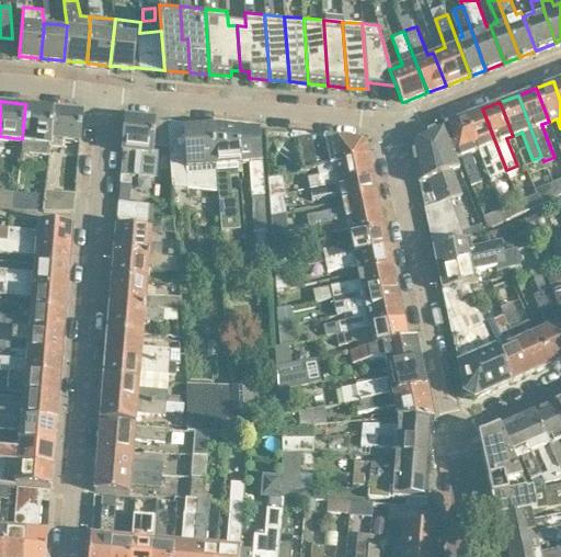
[(22,139),(21,150),(49,154),(50,145),(54,108),(25,104),(22,139)]
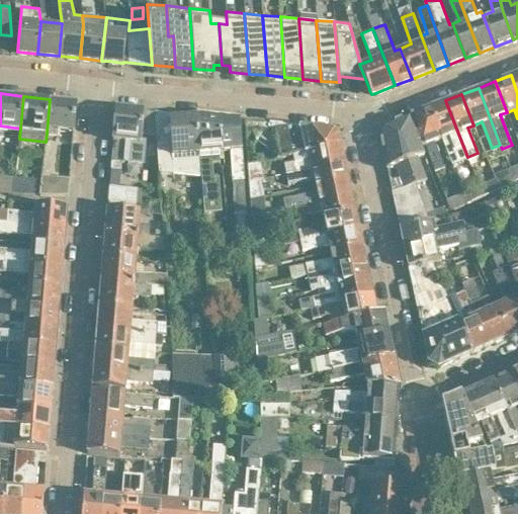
[(50,99),(47,134),(58,135),(59,129),(73,130),(76,101),(50,99)]
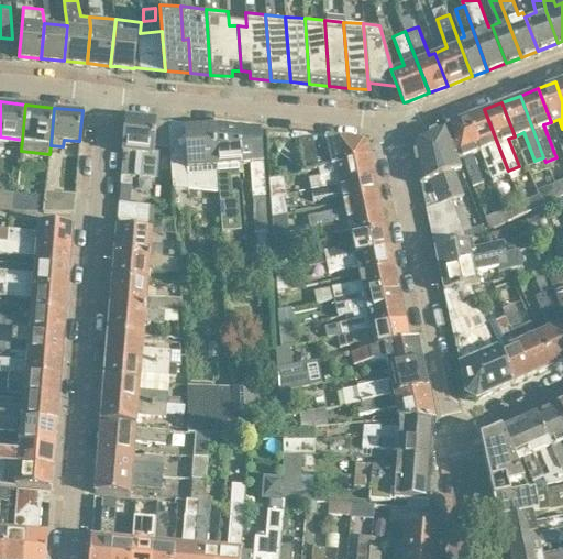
[(484,109),(467,116),(481,149),(492,177),(508,171),(484,109)]
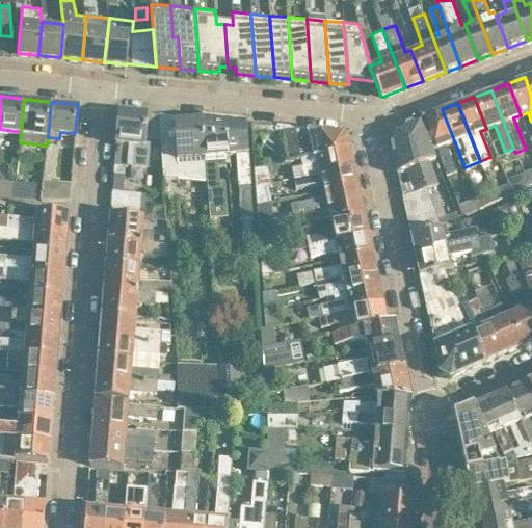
[(145,163),(147,163),(148,158),(149,143),(145,143),(148,111),(118,108),(113,172),(124,173),(125,164),(127,164),(128,156),(132,157),(132,161),(145,162),(145,163)]
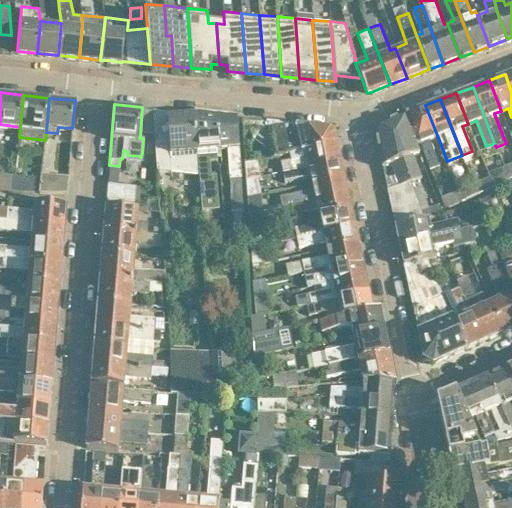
[(430,138),(437,135),(425,105),(405,113),(416,144),(421,142),(431,167),(440,164),(430,138)]
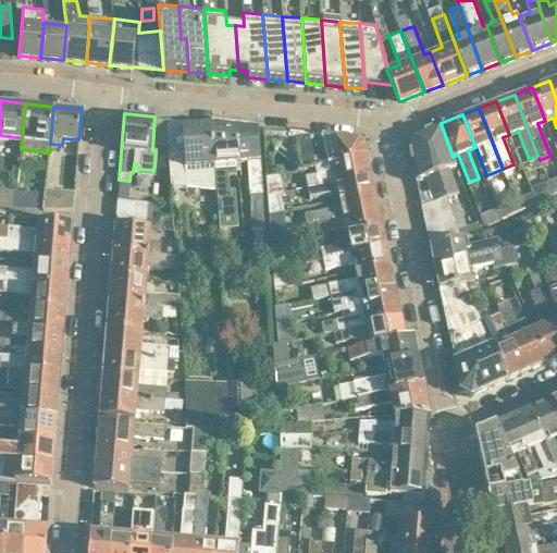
[(207,123),(182,125),(183,143),(168,144),(171,183),(217,188),(211,123),(207,123)]
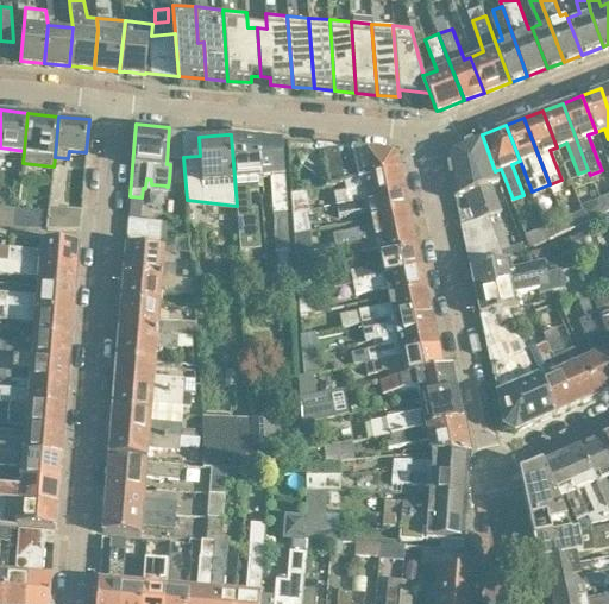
[(258,176),(255,136),(231,134),(237,206),(237,213),(239,243),(255,241),(252,212),(251,194),(259,188),(258,176)]
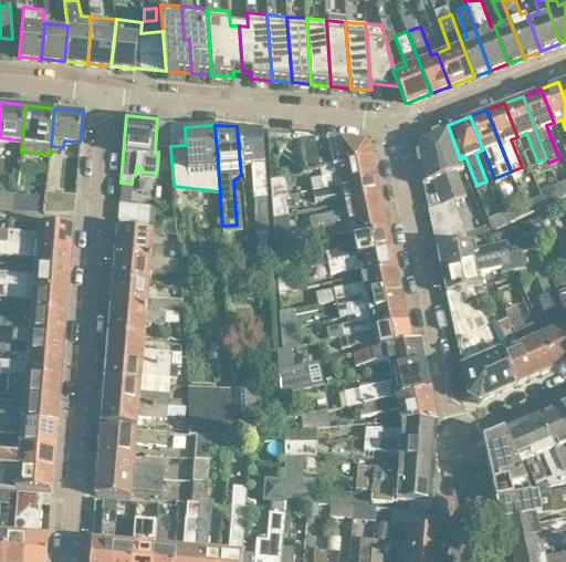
[(460,159),(448,125),(430,132),(453,198),(467,194),(457,169),(463,167),(460,159)]
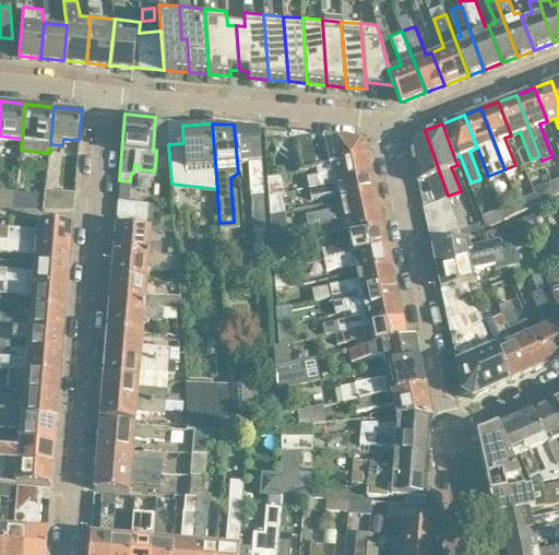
[(259,128),(234,125),(237,162),(240,162),(248,161),(251,193),(253,234),(266,233),(264,192),(259,128)]
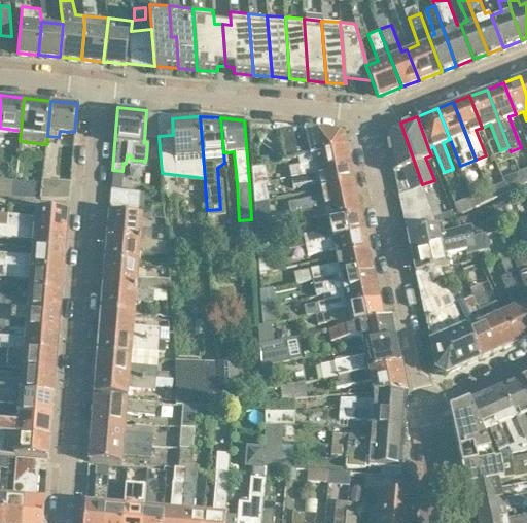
[(297,155),(347,145),(344,135),(340,131),(249,120),(250,137),(276,134),(281,160),(297,155)]
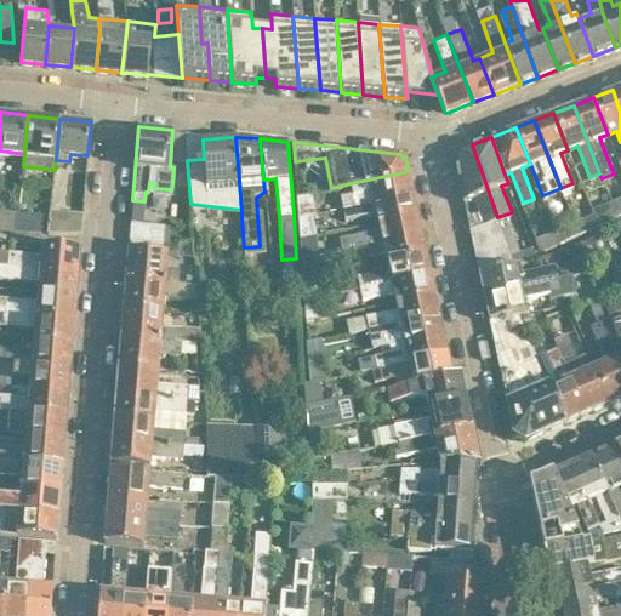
[(497,217),(472,144),(459,149),(455,158),(463,200),(476,195),(485,222),(497,217)]
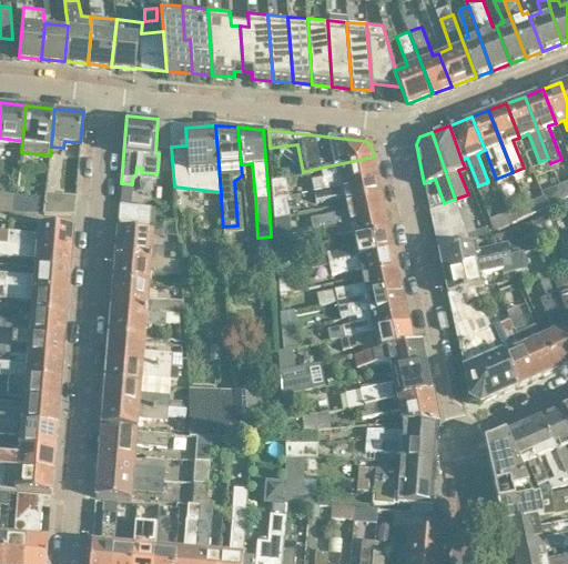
[(312,178),(314,189),(377,175),(374,157),(321,168),(323,175),(312,178)]
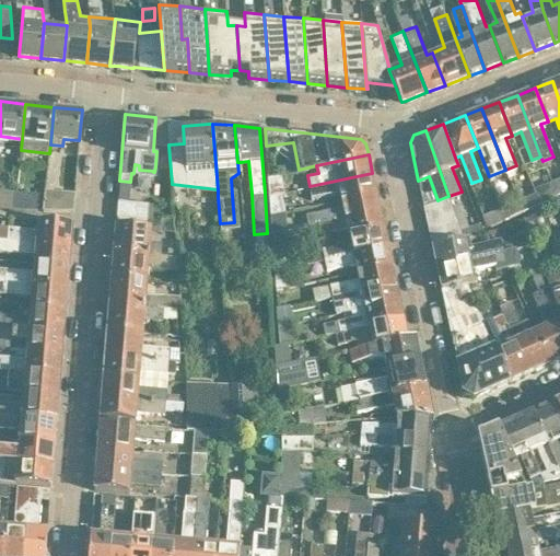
[(268,176),(270,194),(282,192),(286,192),(281,173),(268,176)]
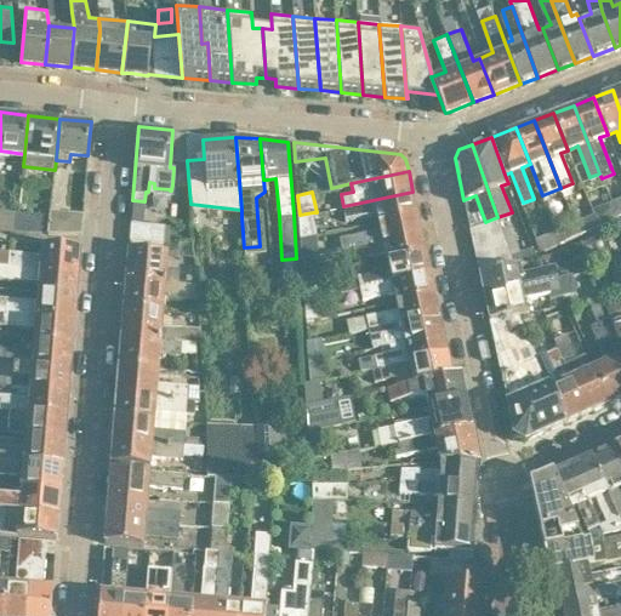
[(417,211),(412,192),(343,206),(346,217),(376,211),(379,220),(417,211)]
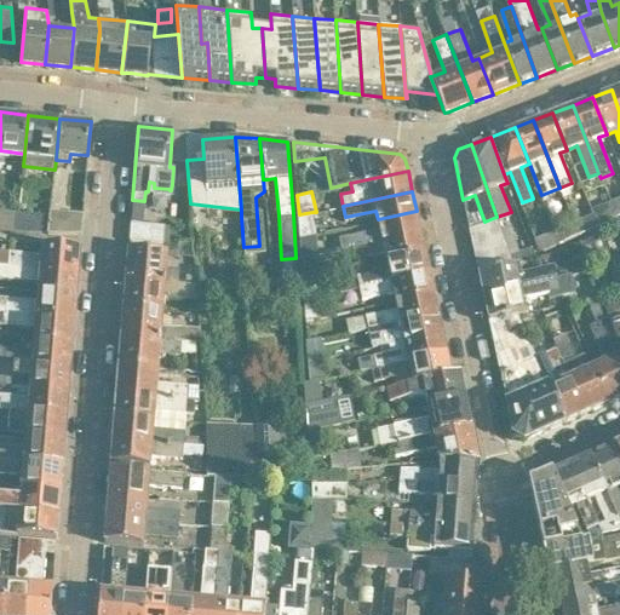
[(590,207),(592,212),(596,224),(616,214),(610,199),(590,207)]
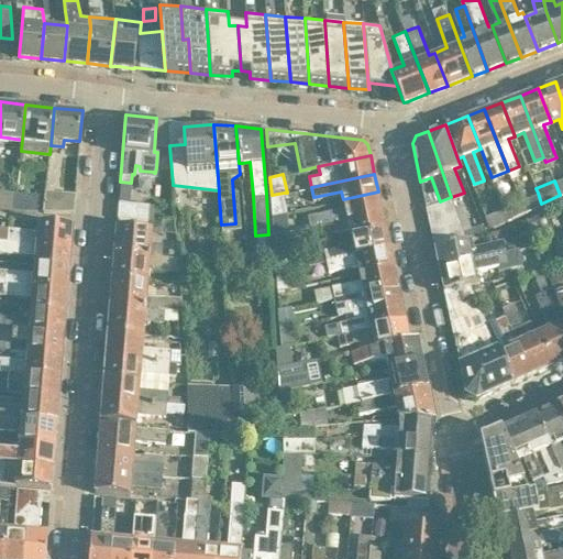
[(17,192),(17,190),(0,188),(0,206),(14,208),(17,192)]
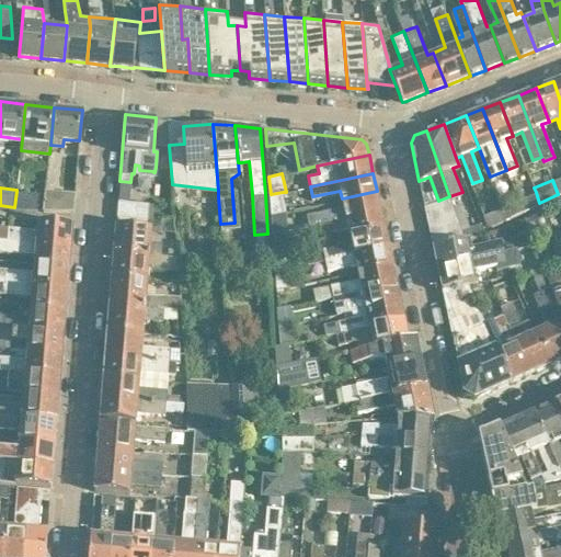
[(43,208),(73,209),(75,191),(45,189),(43,208)]
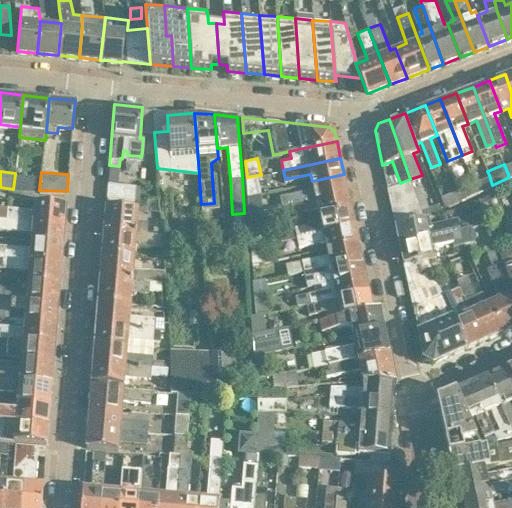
[(15,173),(13,189),(22,190),(33,190),(33,189),(35,175),(15,173)]
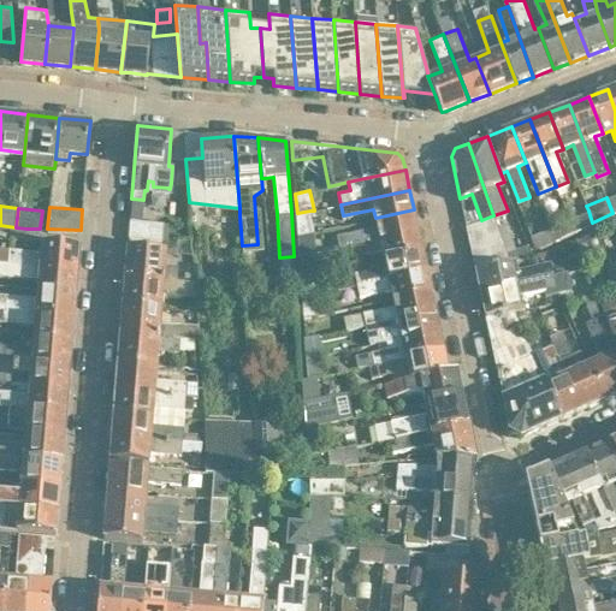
[(339,247),(350,244),(418,230),(414,209),(375,218),(377,226),(337,235),(339,247)]
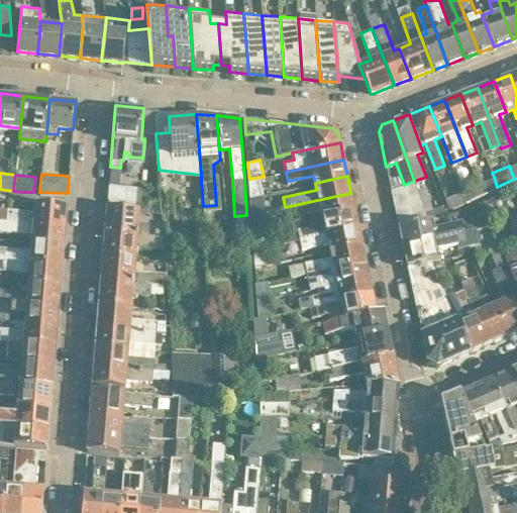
[(249,179),(250,197),(265,194),(261,177),(249,179)]
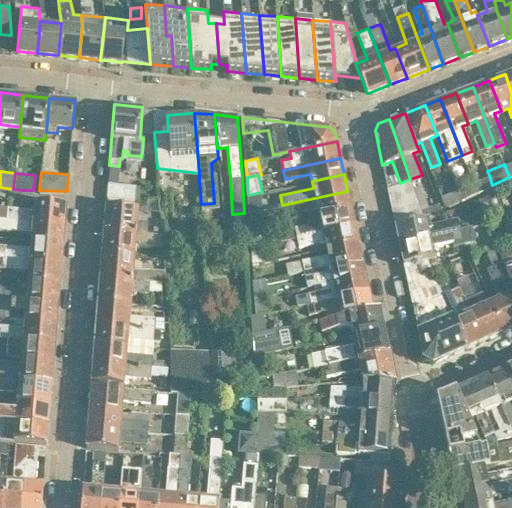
[(478,192),(492,185),(489,175),(474,182),(478,192)]
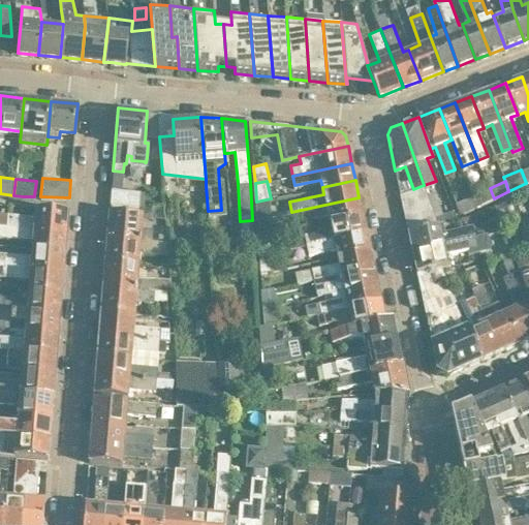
[(400,193),(402,203),(428,195),(424,185),(413,189),(400,193)]
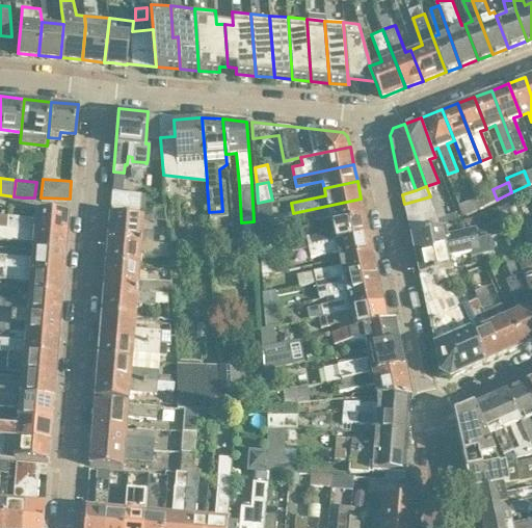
[(141,191),(112,189),(111,204),(140,206),(141,191)]
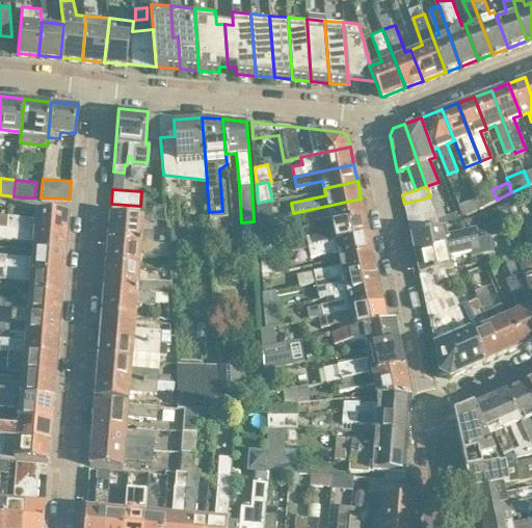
[(493,189),(476,198),(480,207),(497,200),(493,189)]
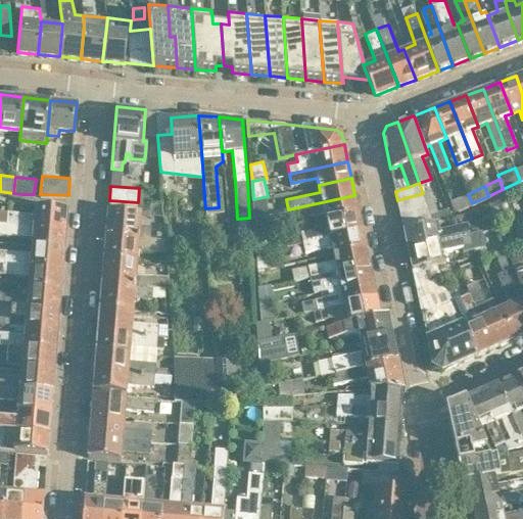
[(431,191),(423,193),(426,204),(434,201),(431,191)]
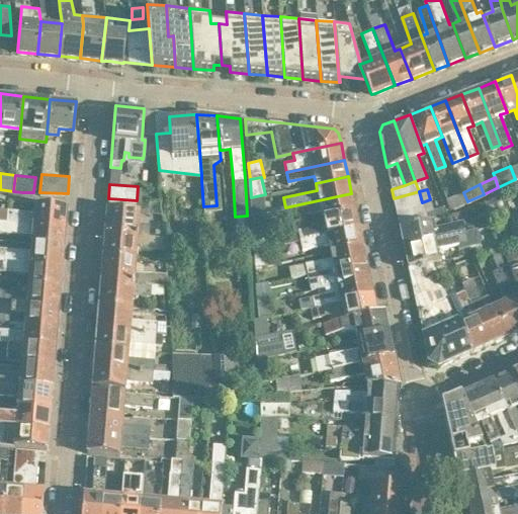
[(419,191),(394,198),(396,207),(421,202),(422,202),(419,191)]
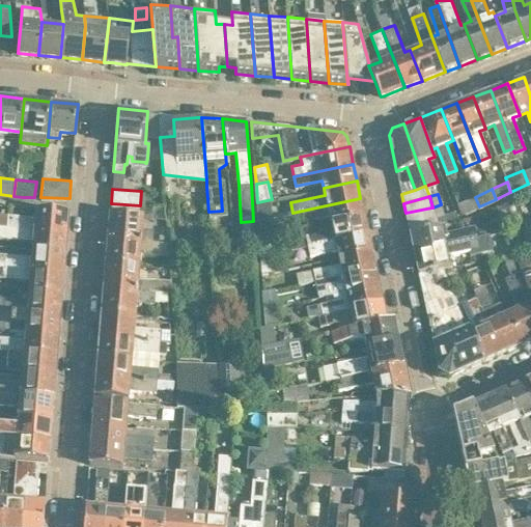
[(474,196),(457,202),(463,215),(479,206),(475,197),(474,196)]
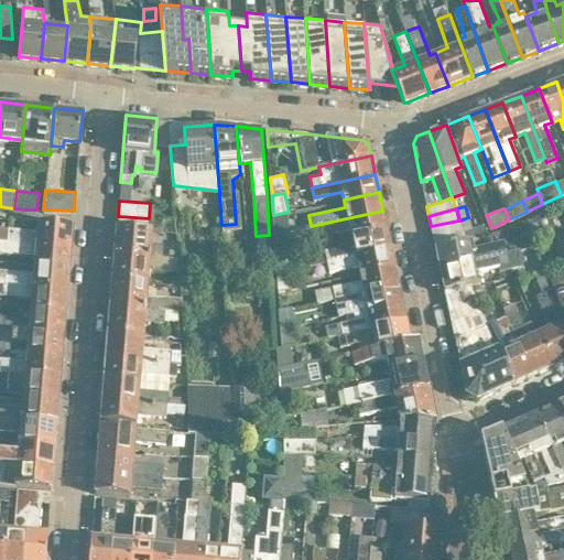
[(546,210),(529,219),(534,235),(554,228),(546,210)]
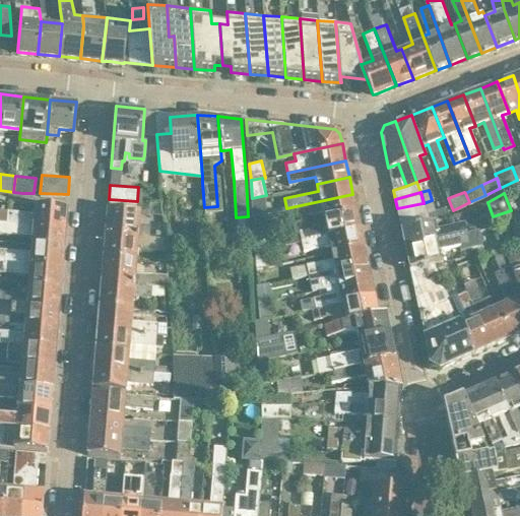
[(356,210),(352,194),(296,206),(298,215),(323,210),(324,216),(356,210)]
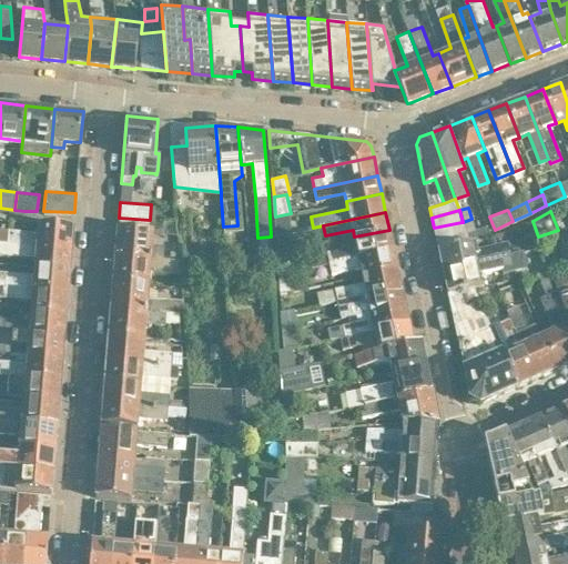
[(275,217),(277,234),(291,232),(291,213),(275,217)]
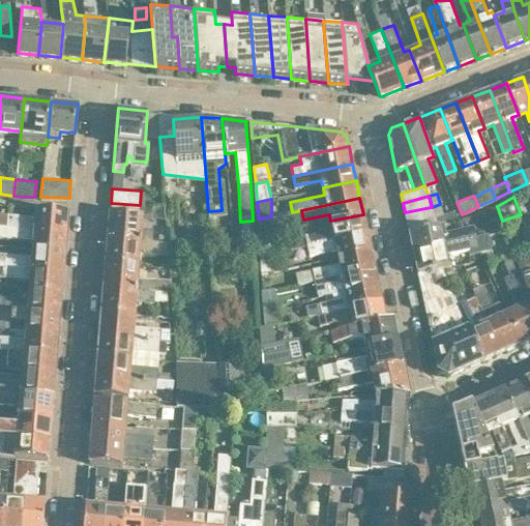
[(0,224),(66,230),(68,210),(35,207),(34,215),(7,213),(7,214),(0,213),(0,224)]
